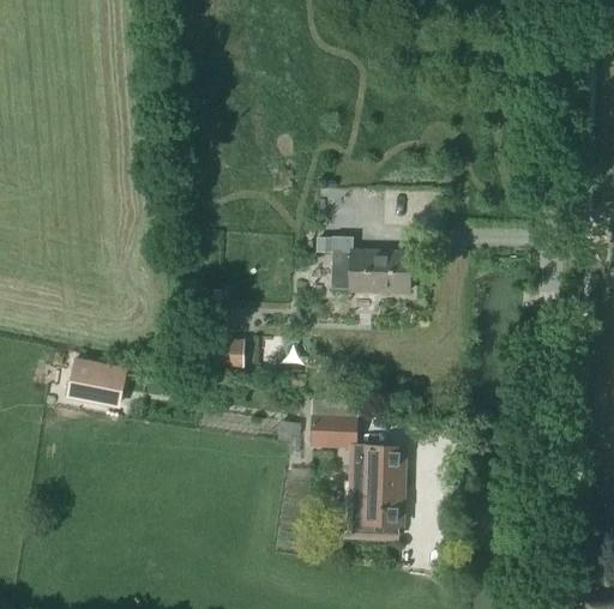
[(327,229),(326,306),(331,306),(350,307),(355,307),(359,307),(360,287),(409,288),(410,248),(357,247),(357,230),(354,230),(336,229),(327,229)]
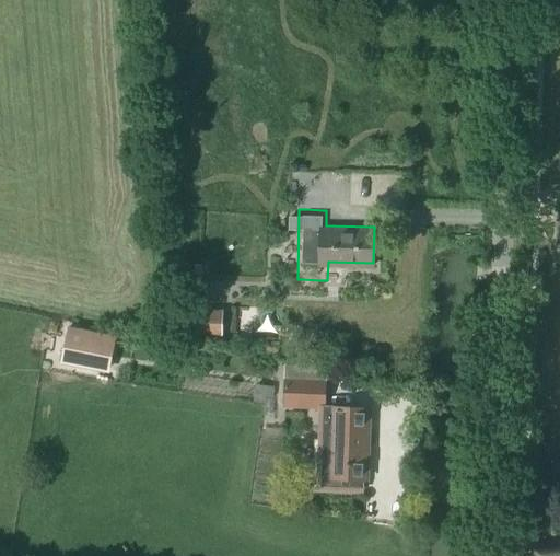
[(199,278),(199,274),(199,262),(186,262),(186,268),(185,277),(199,278)]
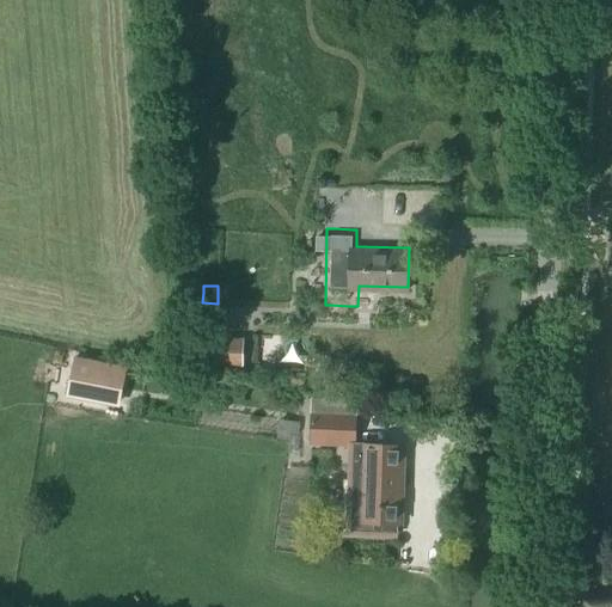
[(243,365),(244,336),(195,333),(194,362),(243,365)]
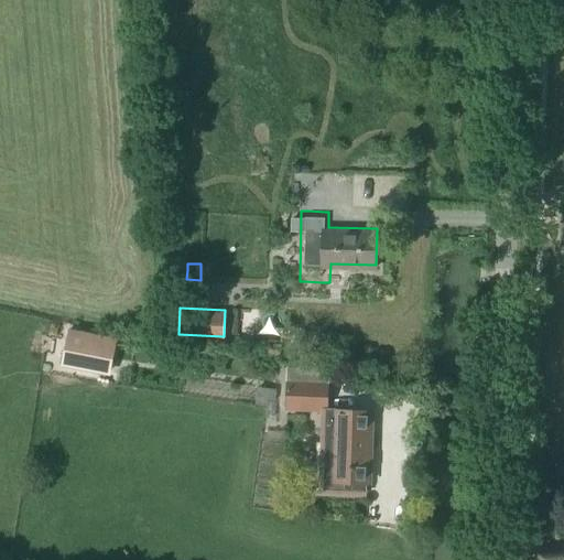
[(68,325),(62,363),(110,373),(118,335),(68,325)]
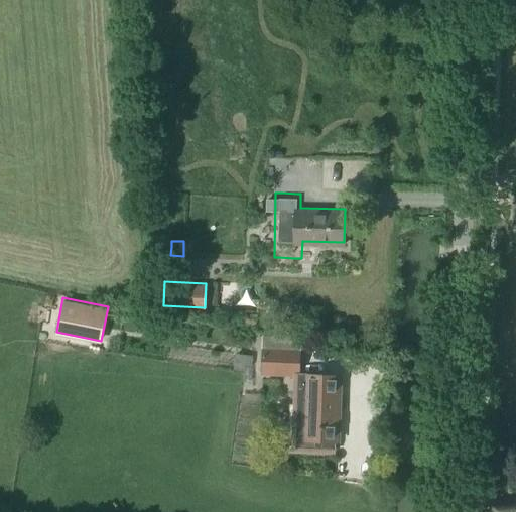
[(264,351),(263,372),(299,373),(300,351),(300,350),(264,348),(264,351)]
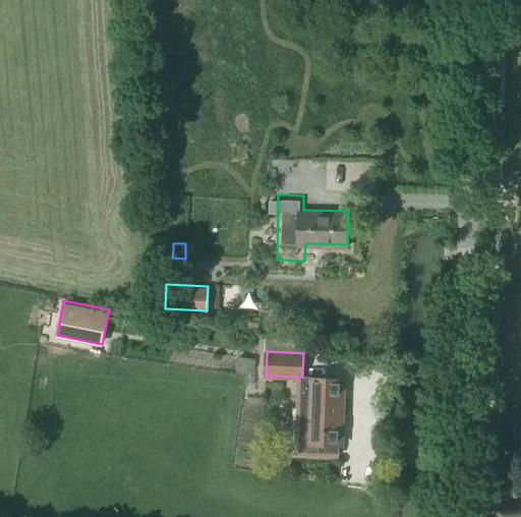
[(255,357),(238,354),(236,371),(247,372),(248,367),(254,368),(255,357)]
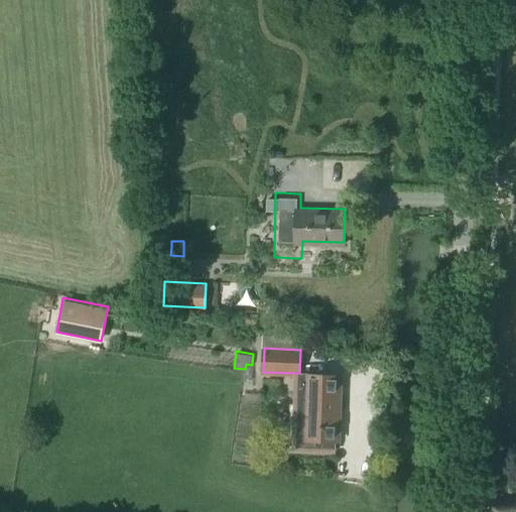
[(340,376),(307,375),(297,376),(294,437),(304,438),(304,449),(333,449),(334,438),(338,439),(340,376)]
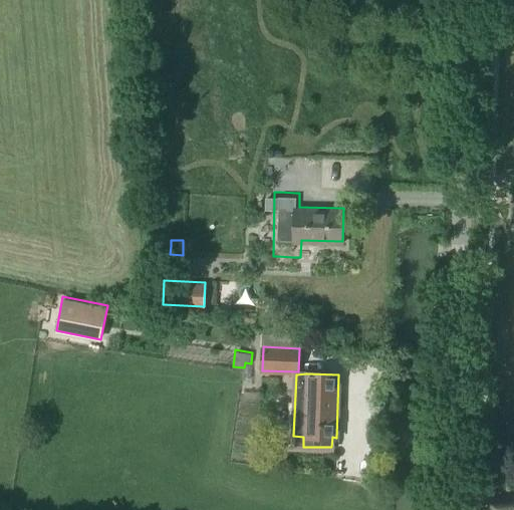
[(513,509),(513,497),(503,499),(503,496),(493,497),(493,499),(488,500),(489,505),(486,506),(485,509),(513,509)]
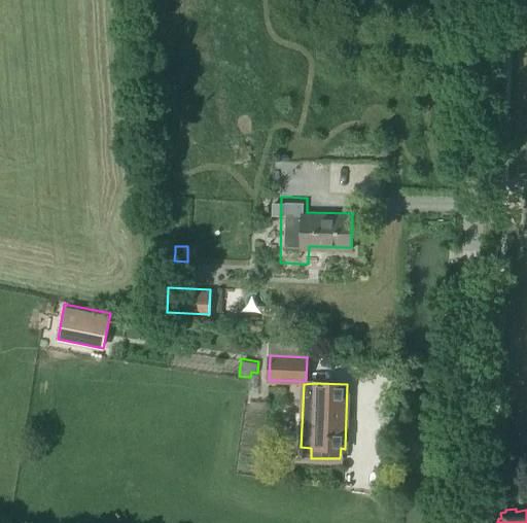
All buildings are outlined.
